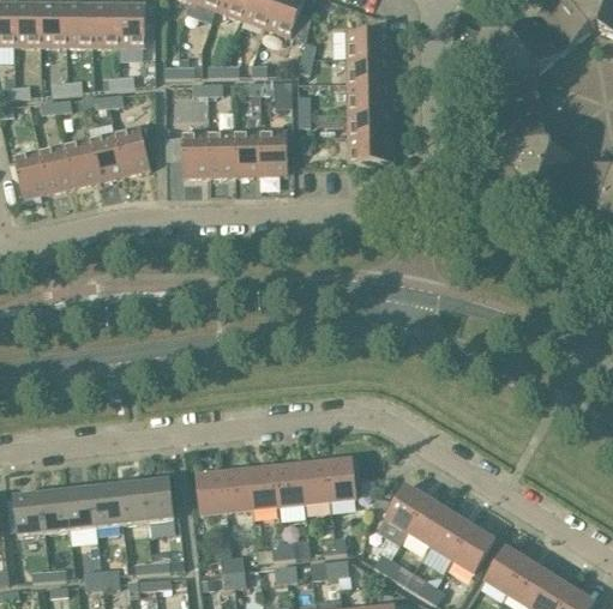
[(192,0),(192,2),(216,11),(220,0),(192,0)]
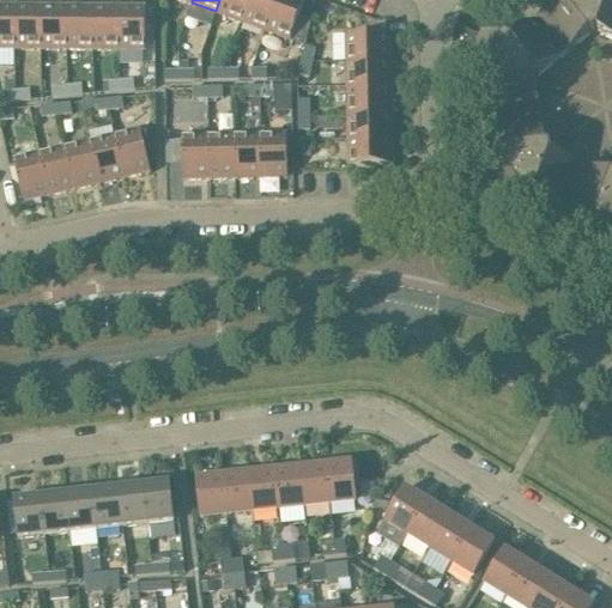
[(219,0),(216,11),(240,19),(247,0),(219,0)]
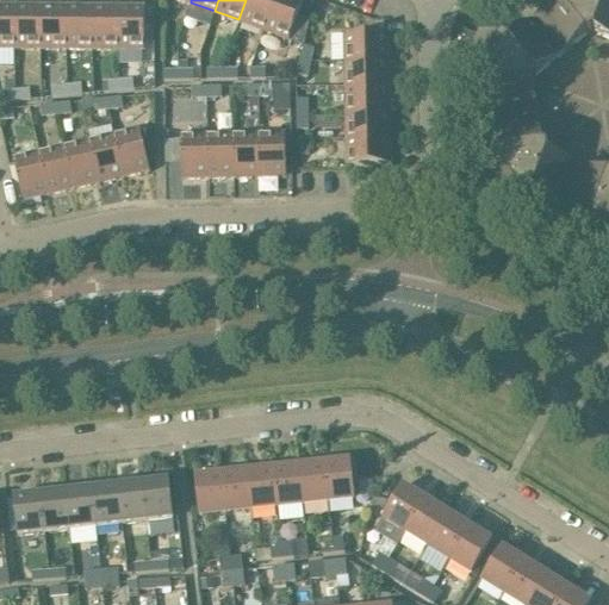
[(246,0),(238,19),(263,29),(273,0),(246,0)]
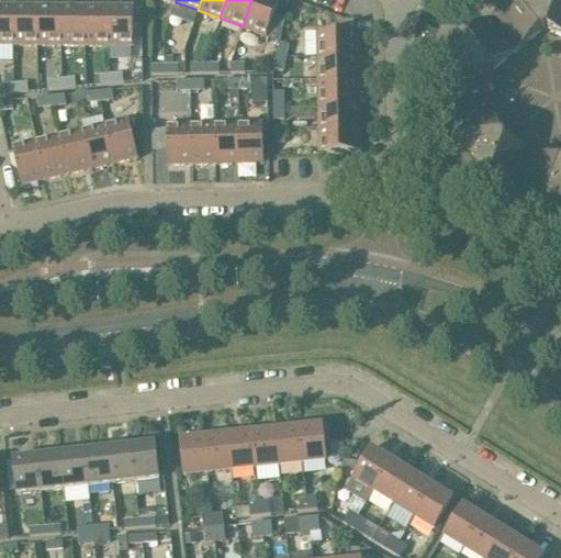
[(251,0),(243,26),(266,34),(278,0),(251,0)]
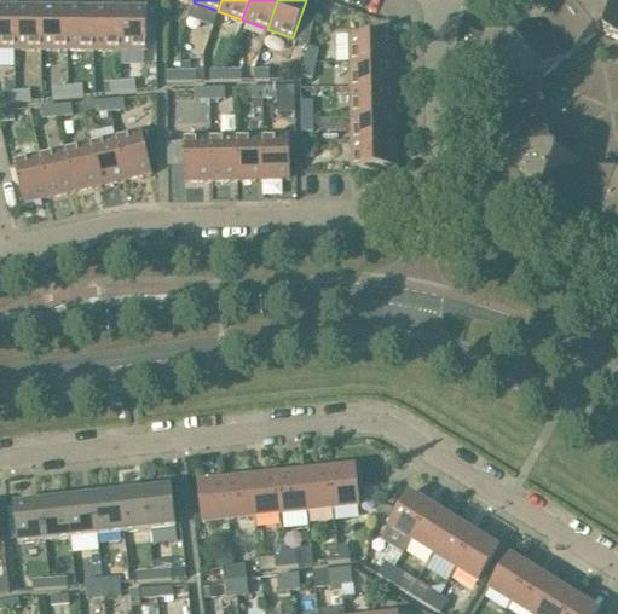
[(560,0),(513,40),(508,40),(486,33),(471,75),(491,82),(490,85),(492,87),(495,87),(501,121),(544,114),(539,80),(542,74),(595,30),(600,29),(617,36),(617,0),(560,0)]
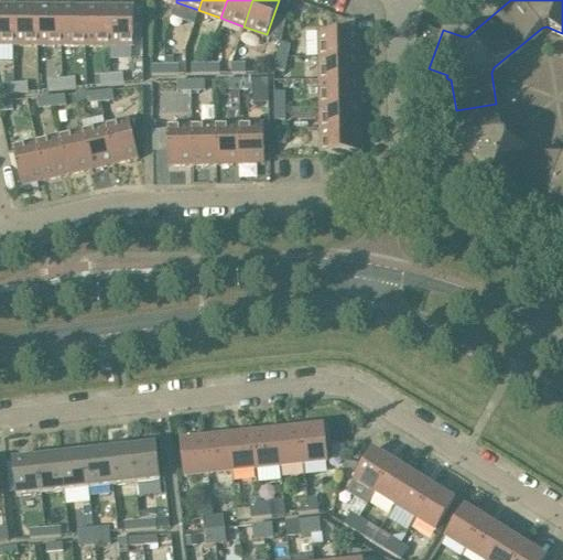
[(0,42),(13,43),(13,2),(0,1),(0,42)]
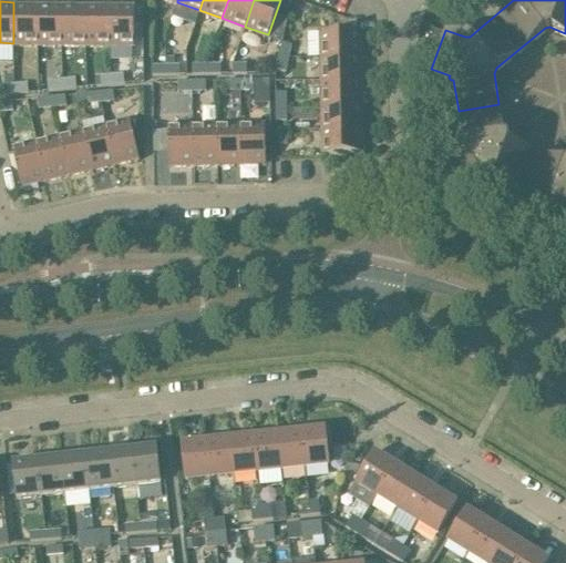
[(13,2),(13,43),(38,43),(38,2),(13,2)]
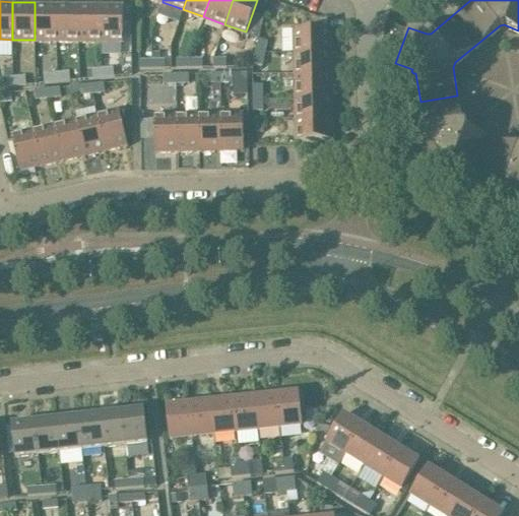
[(35,2),(35,40),(56,40),(56,2),(35,2)]
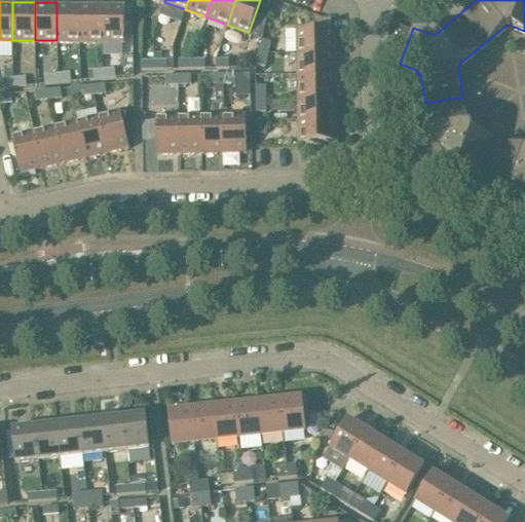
[(57,2),(57,40),(79,40),(79,2),(57,2)]
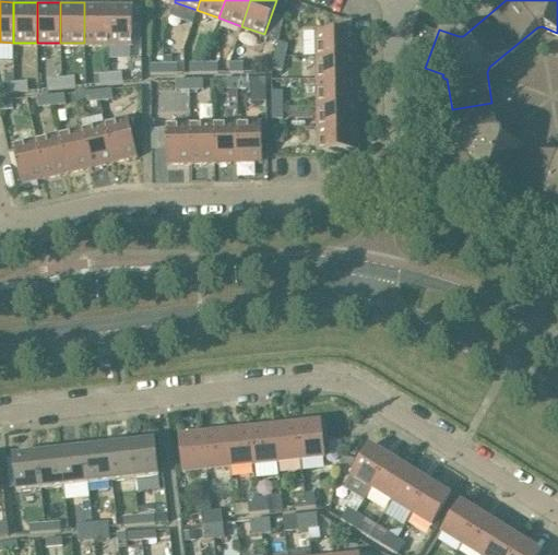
[(84,2),(84,43),(107,43),(108,3),(84,2)]
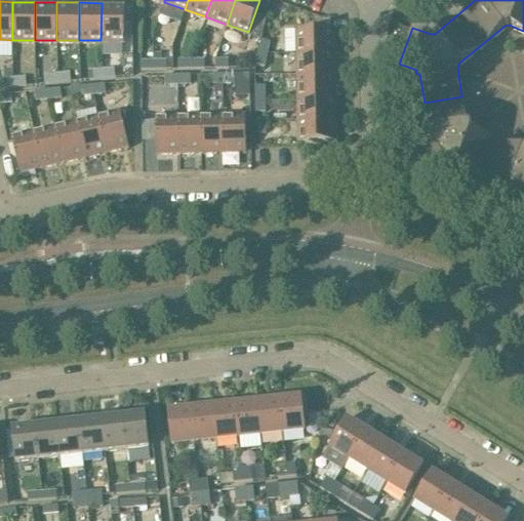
[(102,3),(101,40),(124,41),(124,3),(102,3)]
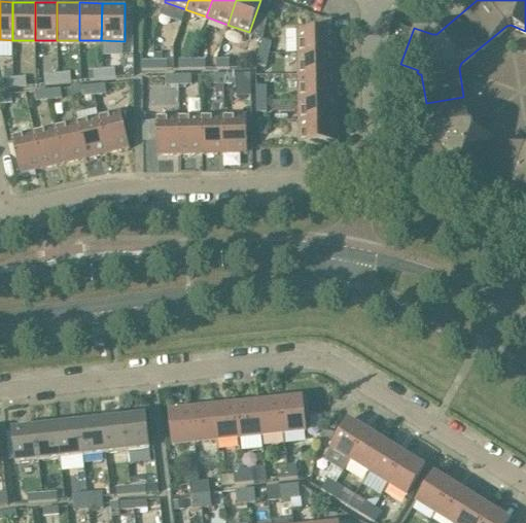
[(296,28),(296,50),(335,49),(335,27),(296,28)]
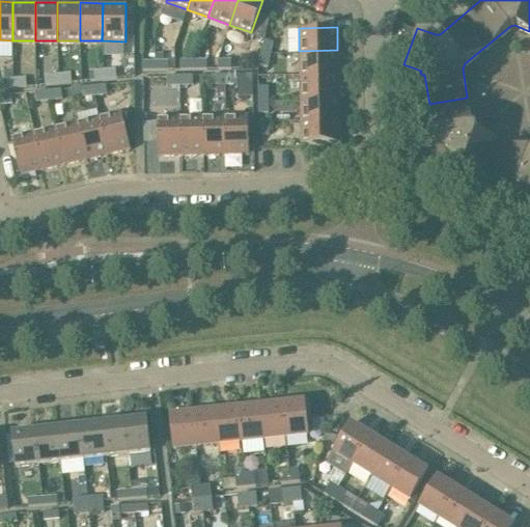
[(270,52),(272,38),(263,36),(260,50),(270,52)]
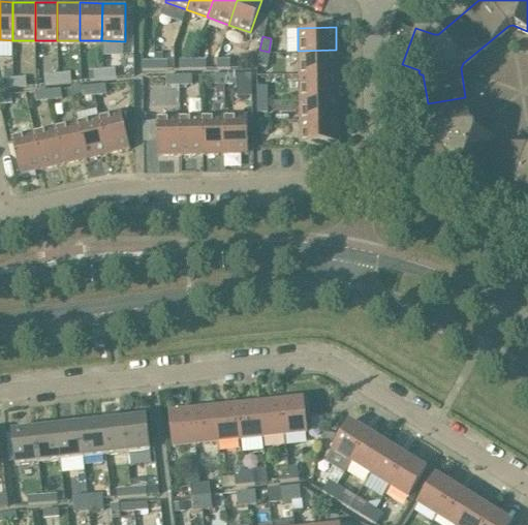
[(269,52),(259,50),(256,62),(266,64),(269,52)]
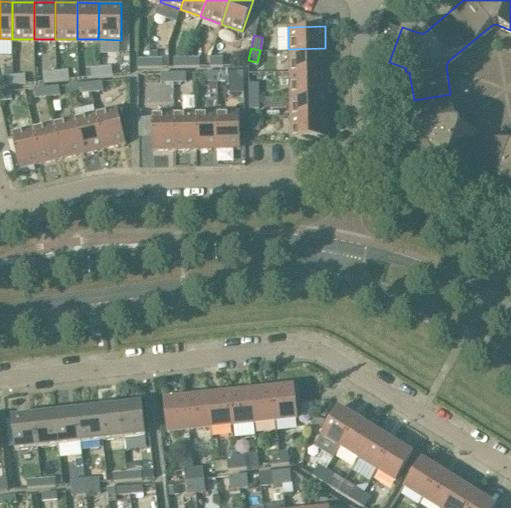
[(325,48),(288,49),(289,70),(326,70),(325,48)]
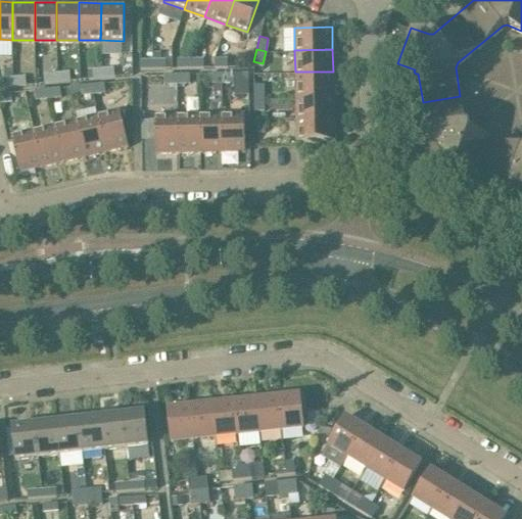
[(227,55),(214,56),(214,65),(227,64),(227,55)]
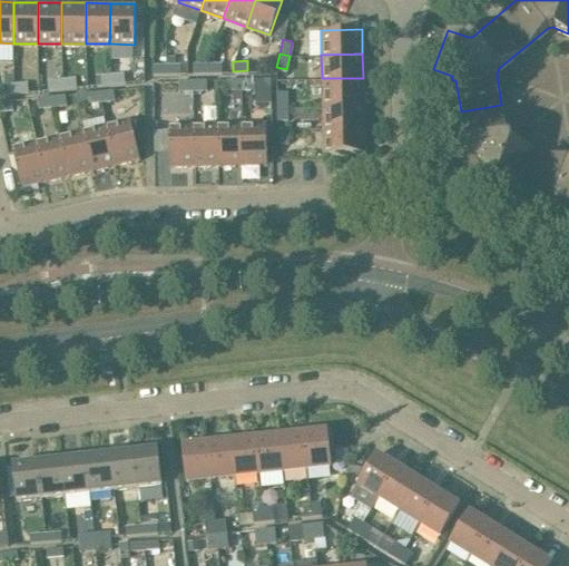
[(207,71),(207,61),(194,61),(194,71),(207,71)]
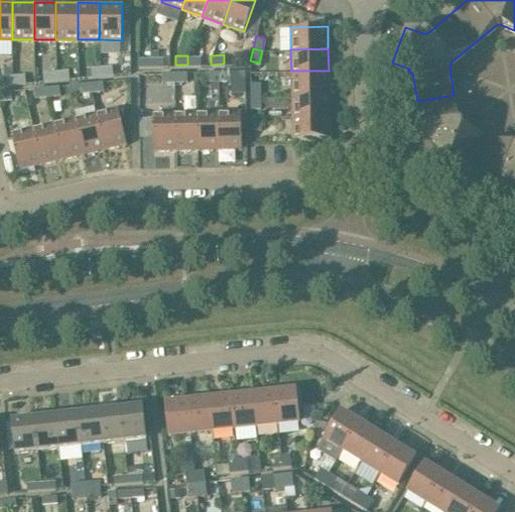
[(201,55),(187,55),(187,65),(201,65),(201,55)]
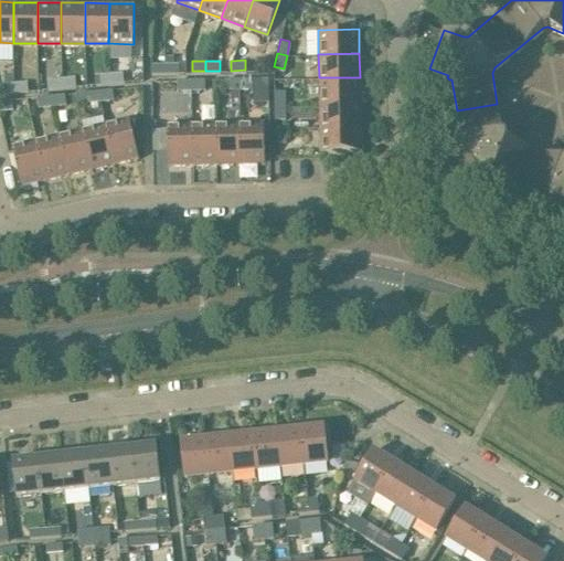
[(165,62),(151,62),(151,72),(165,72),(165,62)]
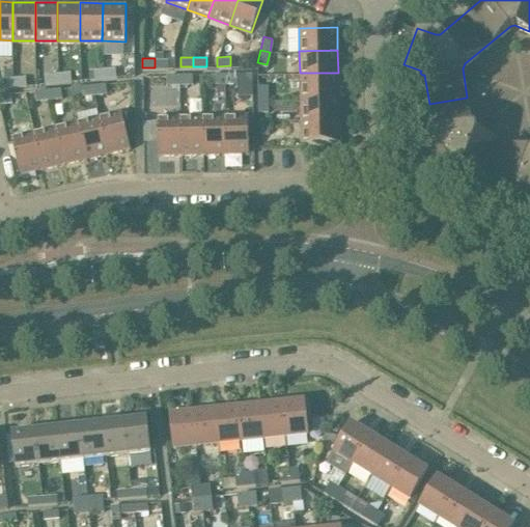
[(155,58),(155,67),(168,67),(168,58),(155,58)]
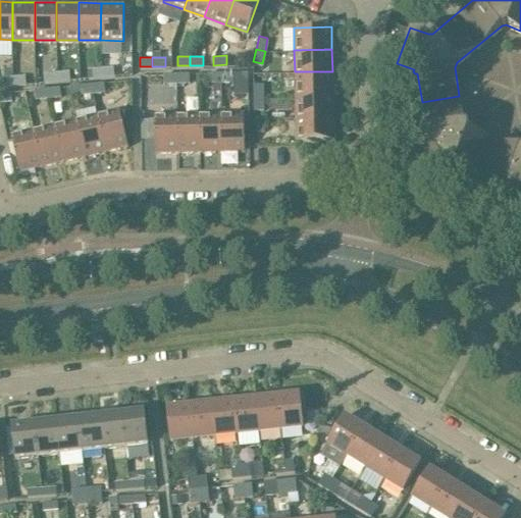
[(101,75),(114,73),(113,65),(100,66),(101,75)]
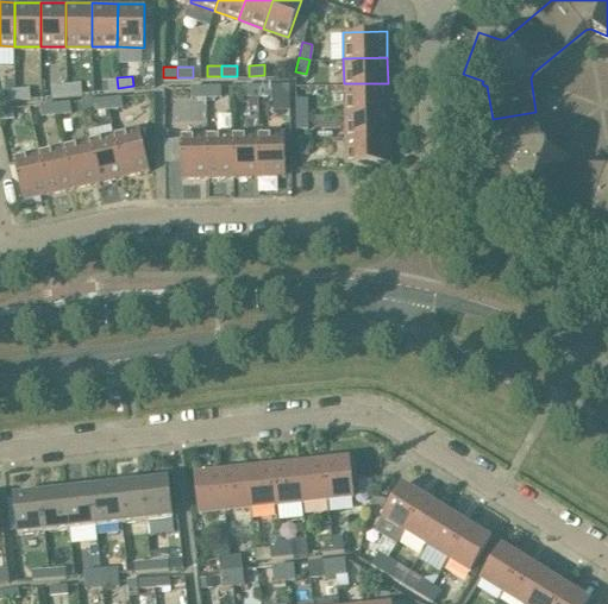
[(118,88),(117,77),(102,79),(102,89),(118,88)]
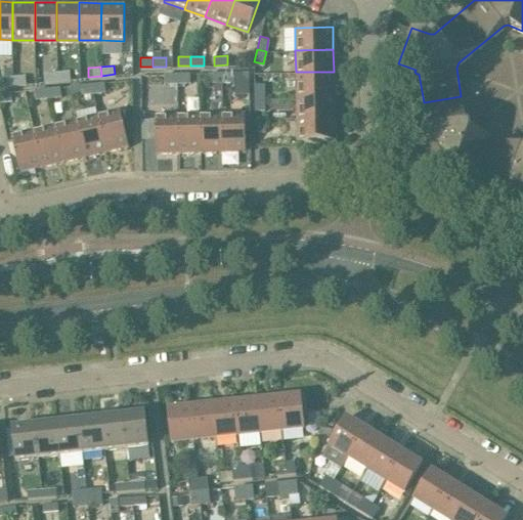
[(69,70),(56,71),(57,80),(70,79),(69,70)]
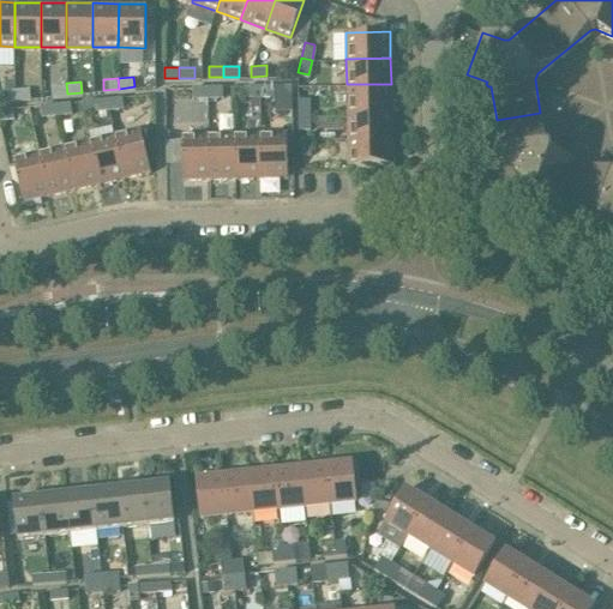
[(67,94),(66,83),(50,84),(52,95),(67,94)]
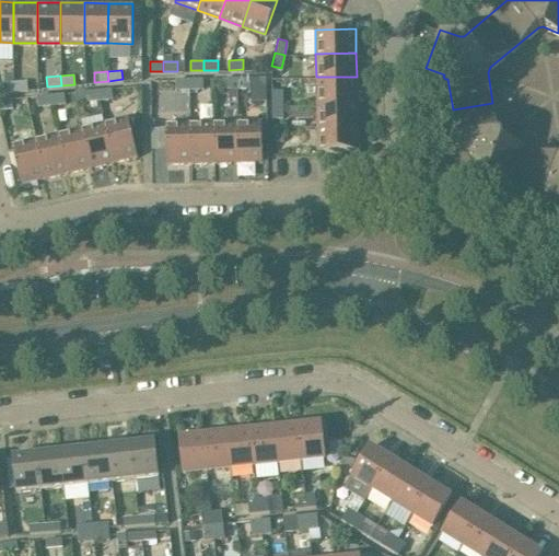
[(236,85),(236,76),(222,77),(222,85),(236,85)]
